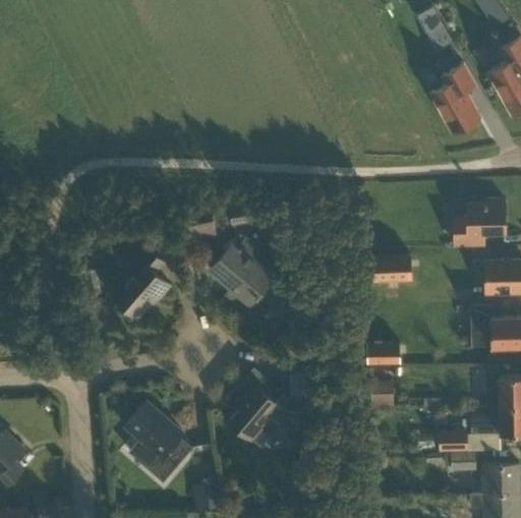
[(503,8),(490,16),(497,25),(509,17),(503,8)]
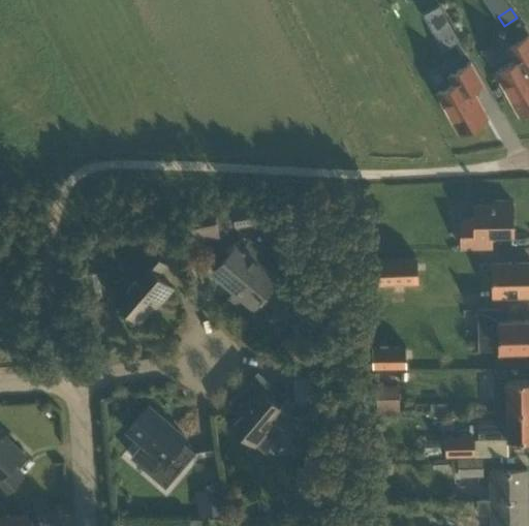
[(450,27),(436,35),(444,50),(459,41),(450,27)]
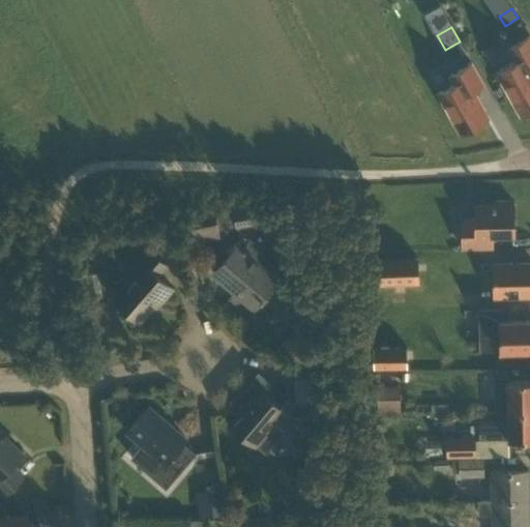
[(516,63),(496,75),(520,118),(529,112),(529,38),(508,51),(516,63)]
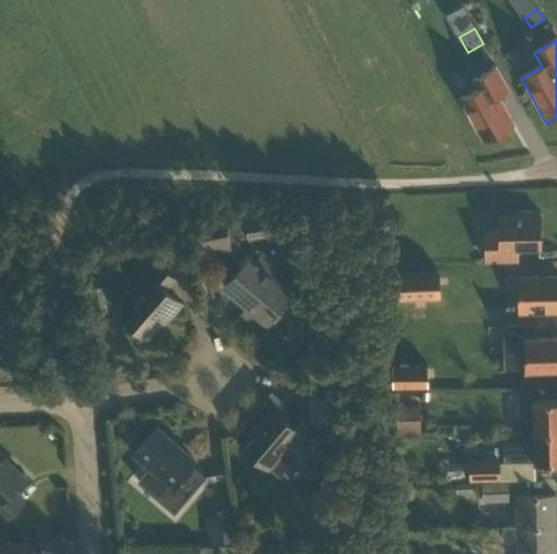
[(495,69),(472,82),(478,90),(459,101),(483,143),(514,126),(497,97),(508,91),(495,69)]
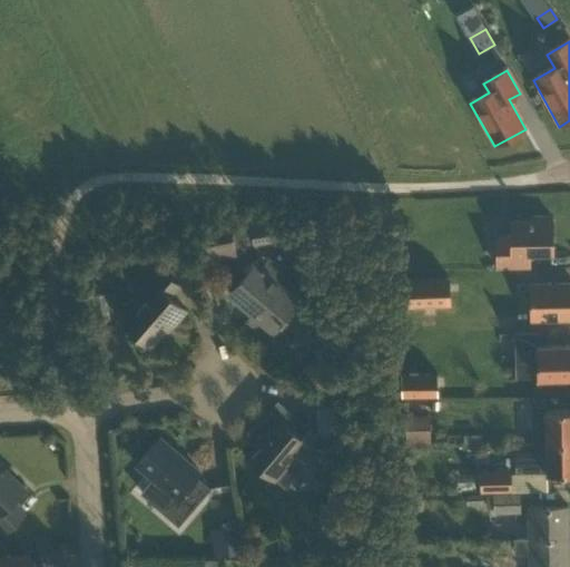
[(528,255),(552,255),(551,220),(531,220),(531,224),(511,225),(511,240),(497,240),(498,270),(529,269),(528,255)]
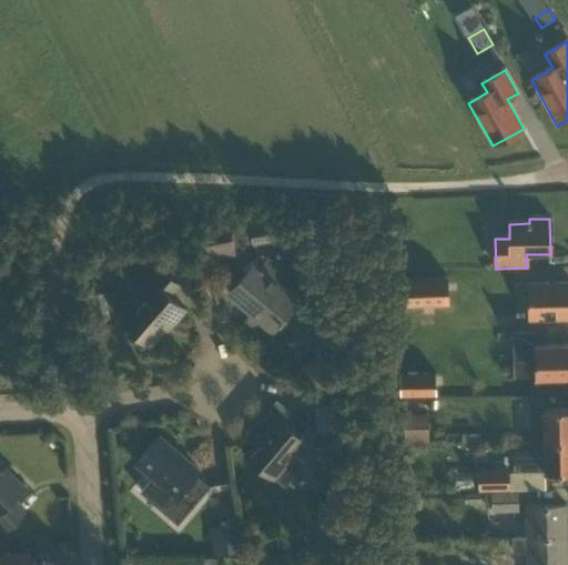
[(271,220),(202,234),(203,235),(206,254),(209,264),(235,259),(234,249),(285,238),(283,225),(272,228),(272,224),(271,220)]
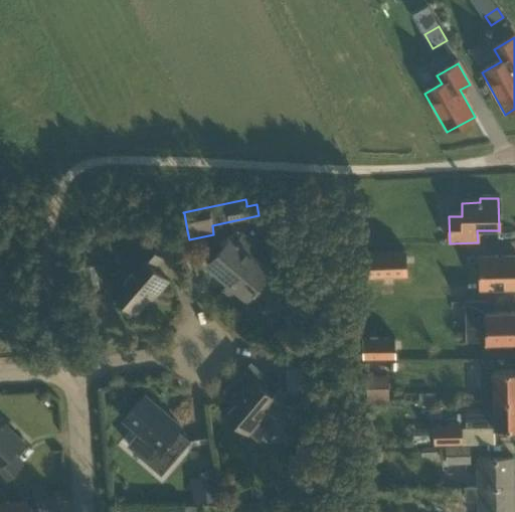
[(247,300),(270,274),(244,252),(252,243),(243,235),(235,245),(229,240),(207,267),(229,285),(222,292),(228,297),(234,290),(247,300)]
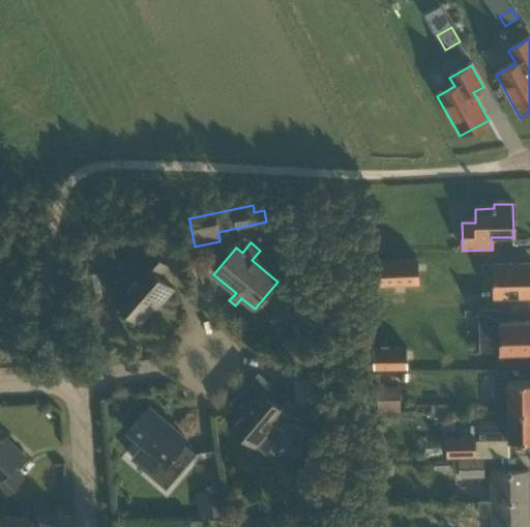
[(160,304),(173,290),(157,276),(167,266),(147,250),(127,273),(133,279),(113,300),(140,324),(158,302),(160,304)]
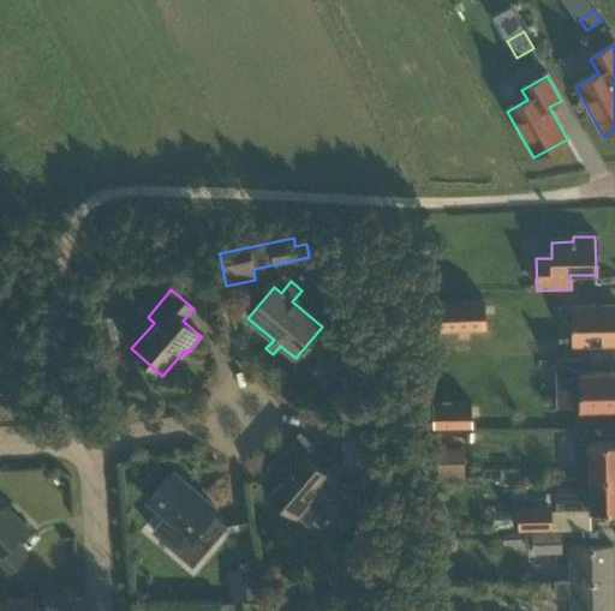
[(572,329),(573,347),(614,346),(614,307),(584,309),(584,293),(541,294),(542,330),(572,329)]
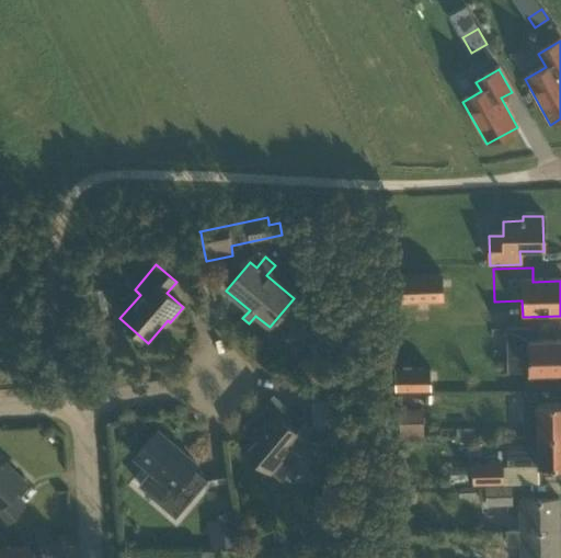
[(443,302),(443,274),(401,275),(402,303),(443,302)]
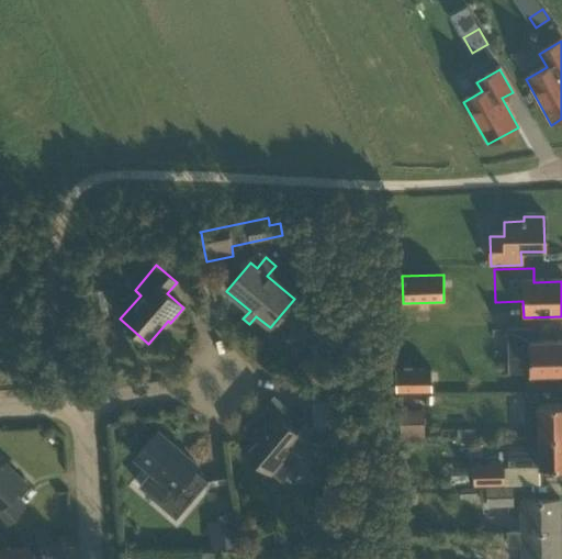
[(508,376),(561,373),(561,342),(532,344),(532,331),(507,332),(508,376)]
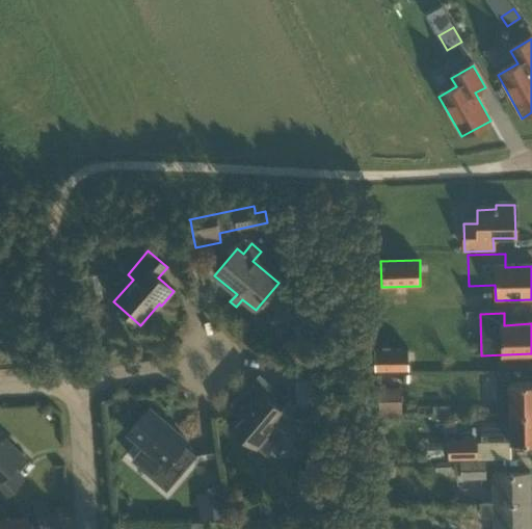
[(407,350),(374,351),(374,373),(408,372),(407,350)]
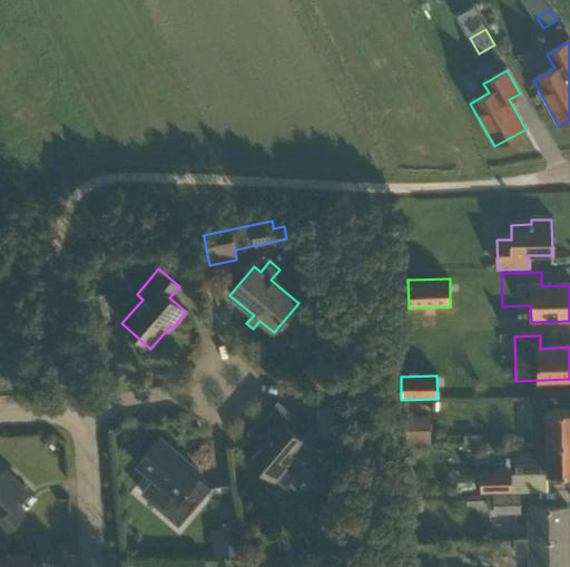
[(330,383),(310,384),(310,407),(316,407),(333,406),(336,406),(335,383),(330,383)]
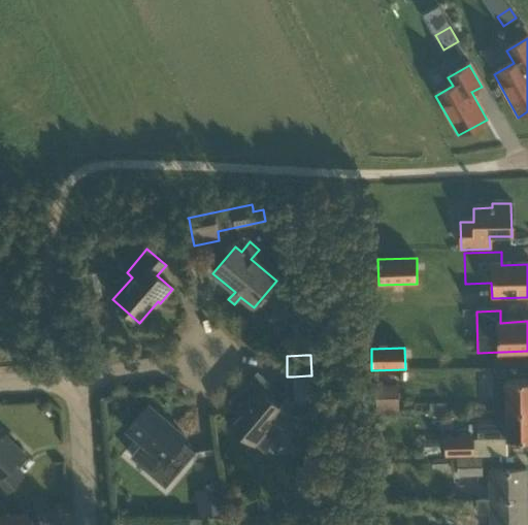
[(505,384),(493,384),(493,396),(493,412),(505,412),(527,411),(527,382),(505,383),(505,384)]
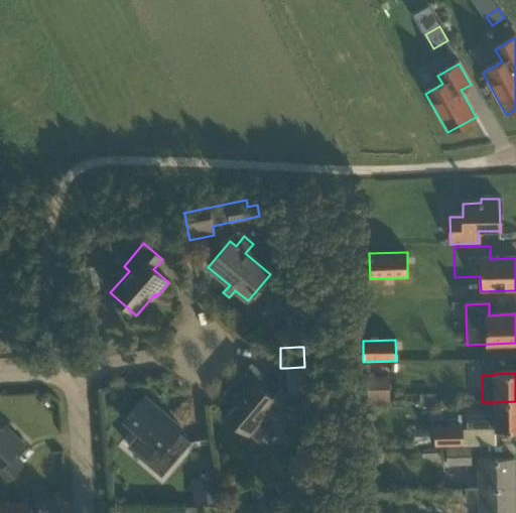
[(390,403),(390,378),(368,378),(368,404),(390,403)]
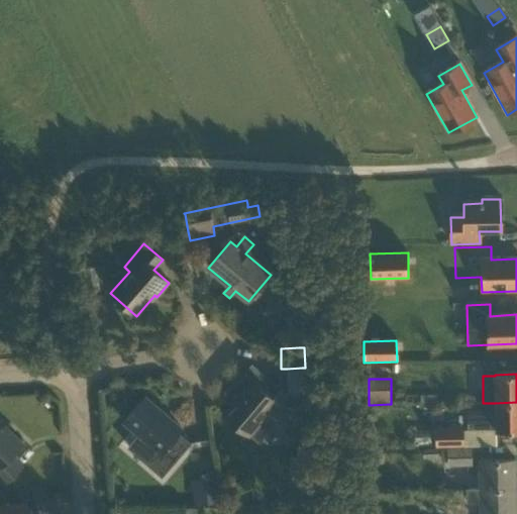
[(301,407),(289,397),(273,384),(266,393),(252,382),(223,415),(247,436),(248,435),(259,444),(278,422),(268,413),(270,411),(274,415),(282,406),(283,407),(285,434),(302,433),(301,407)]
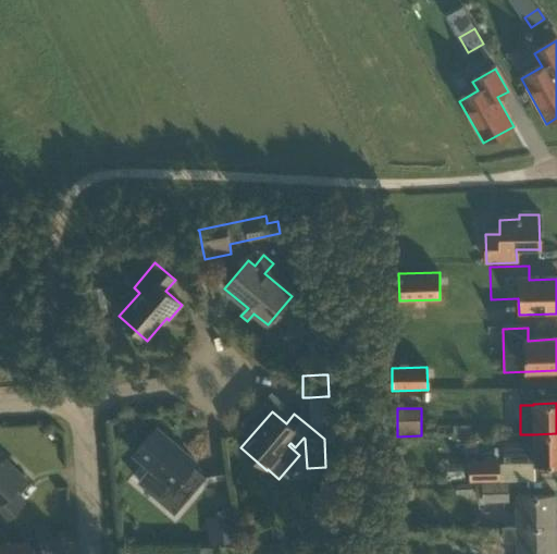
[(156,430),(133,457),(149,471),(138,483),(174,515),(205,480),(192,468),(195,464),(156,430)]
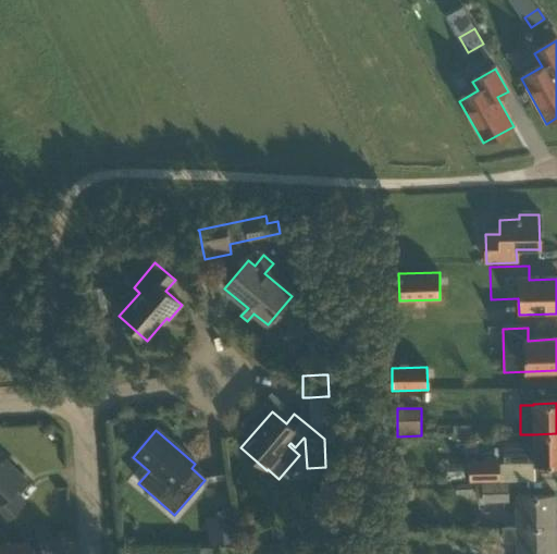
[(533,445),(503,446),(504,466),(556,465),(556,433),(533,434),(533,445)]
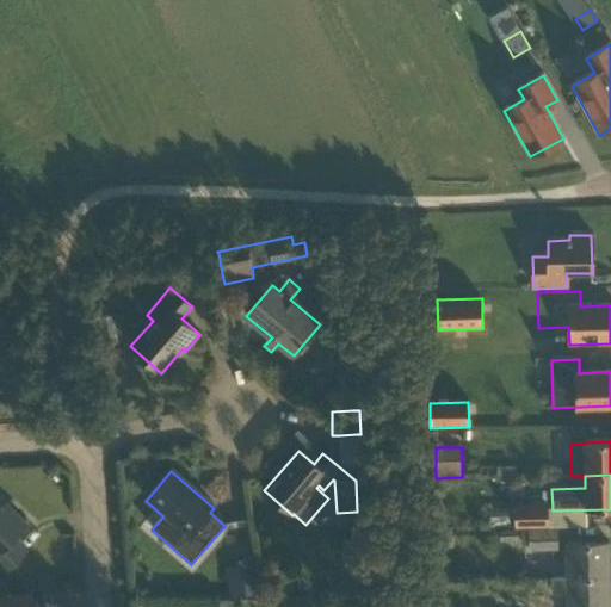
[(548,528),(548,505),(513,505),(514,530),(548,528)]
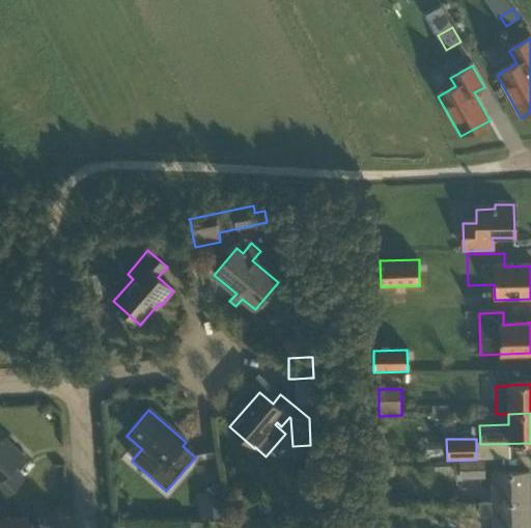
[(10,470),(23,457),(10,445),(6,448),(0,442),(0,494),(5,499),(22,481),(10,470)]
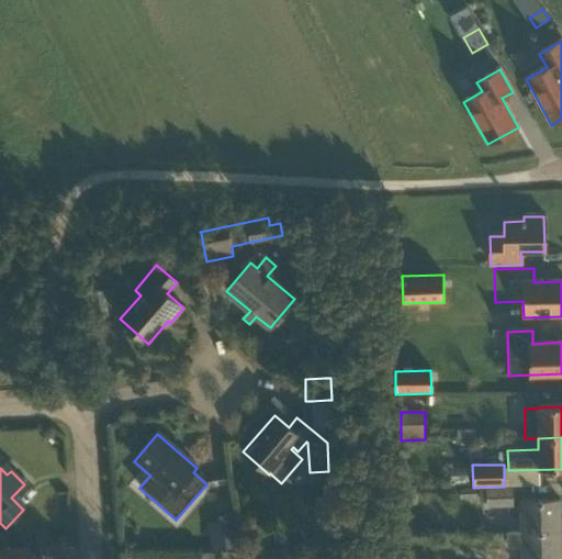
[(328,472),(310,473),(311,488),(329,487),(328,472)]
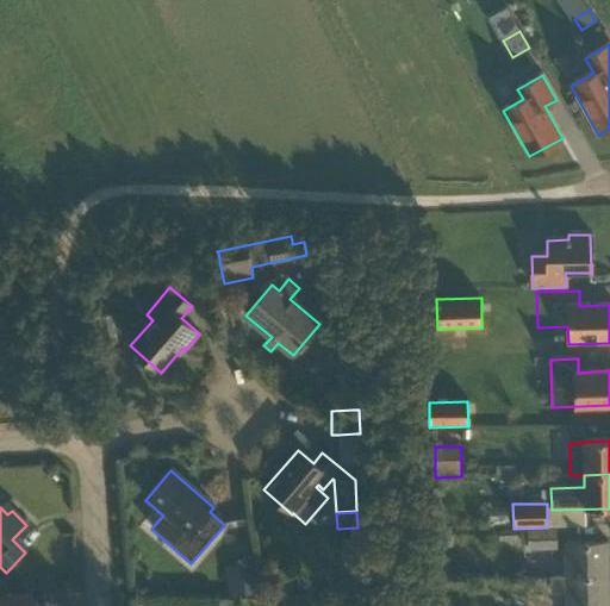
[(558,550),(556,530),(520,531),(521,545),(528,545),(528,551),(558,550)]
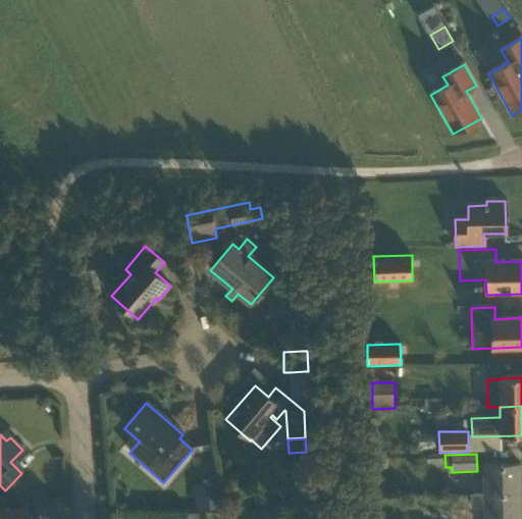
[(520,466),(483,467),(484,495),(484,496),(520,495),(520,466)]
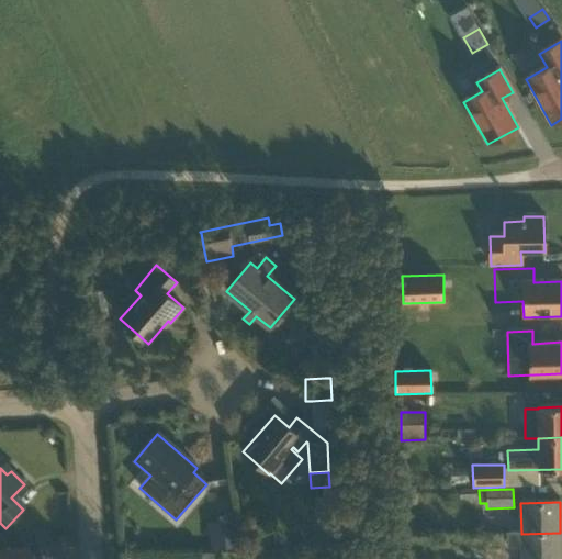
[(235,522),(222,523),(225,549),(238,548),(235,522)]
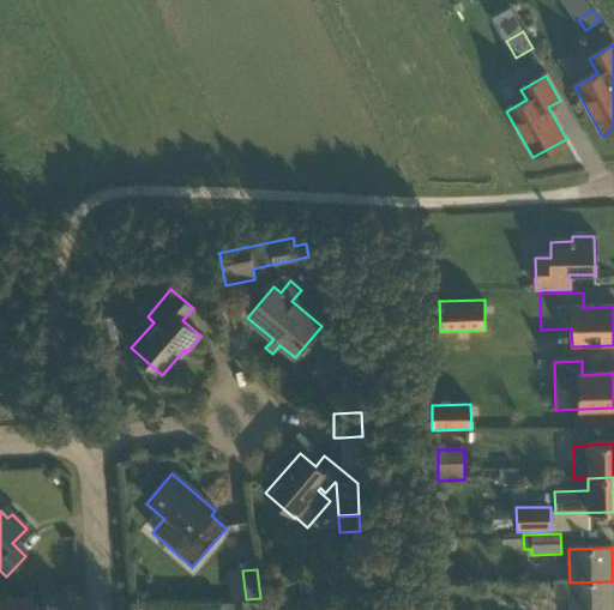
[(293,572),(280,578),(284,589),(298,583),(293,572)]
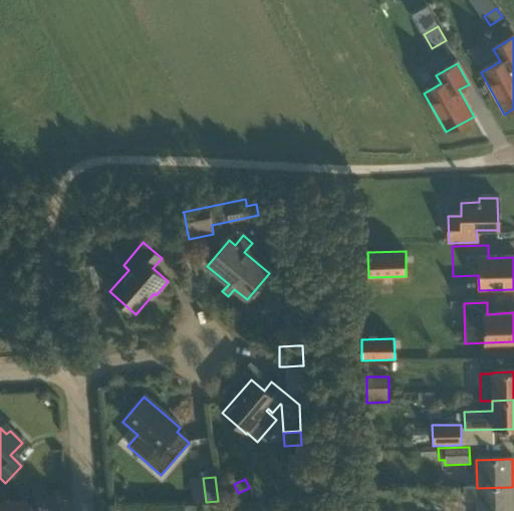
[(477,487),(464,487),(464,501),(477,500),(476,510),(512,510),(512,487),(477,488),(477,487)]
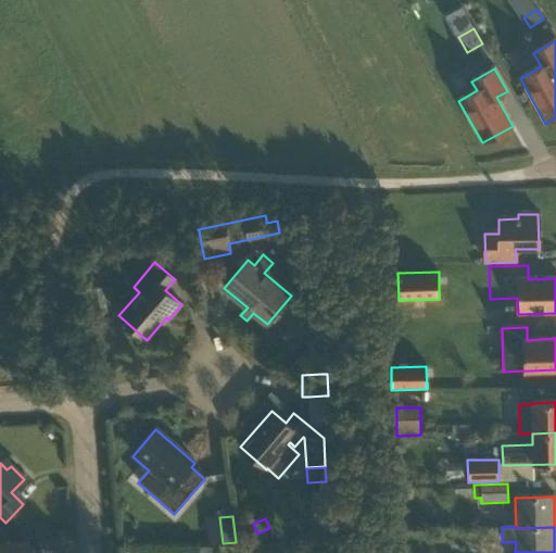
[(28,552),(27,542),(0,545),(0,552),(28,552)]
